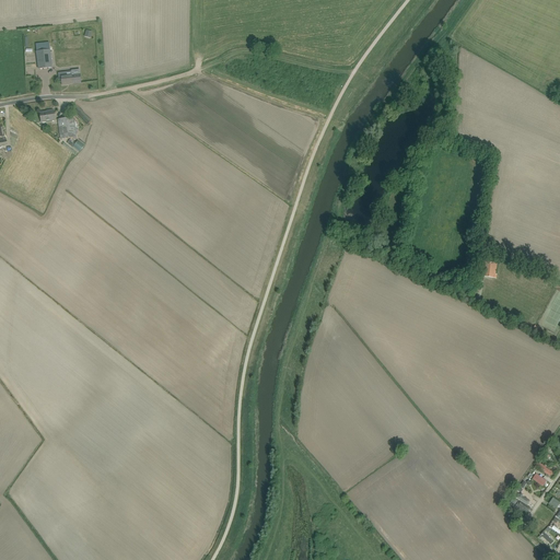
[(50,50),(37,53),(39,69),(51,67),(50,50)]
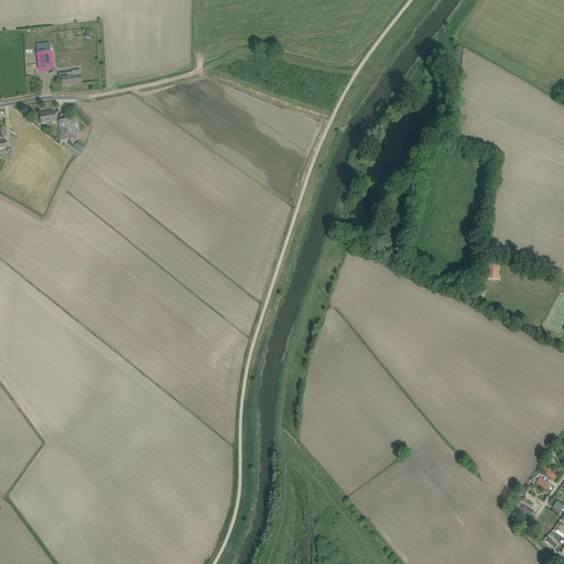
[(80,83),(80,75),(73,76),(72,73),(58,74),(60,77),(62,77),(62,79),(63,85),(69,84),(69,85),(74,85),(74,84),(80,83)]
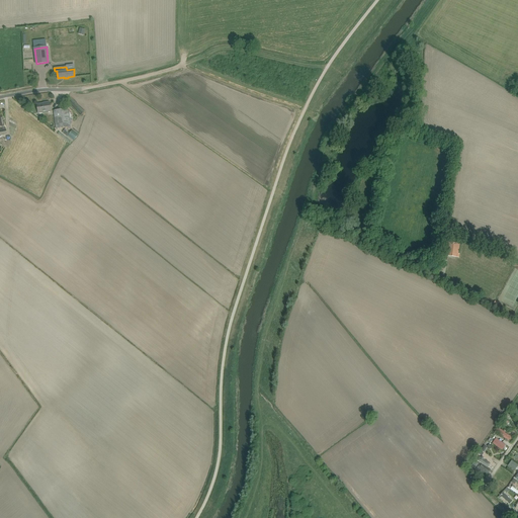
[(51,111),(51,107),(50,102),(46,103),(37,104),(37,109),(38,113),(51,111)]
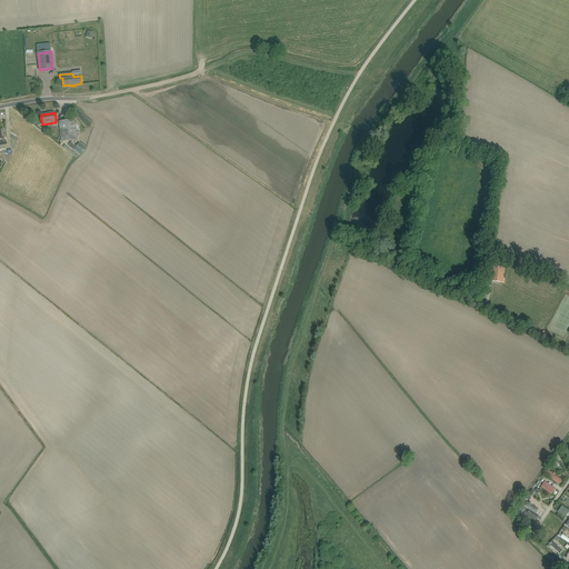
[(78,139),(76,125),(75,119),(59,121),(60,127),(62,141),(78,139)]
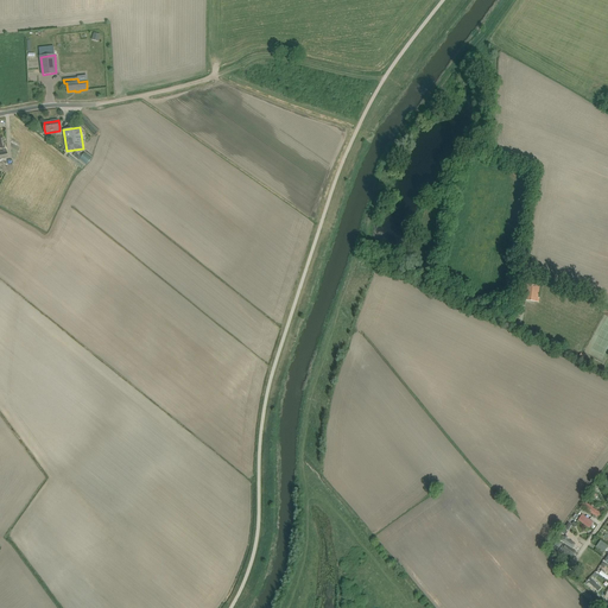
[(87,153),(82,160),(89,166),(94,158),(87,153)]
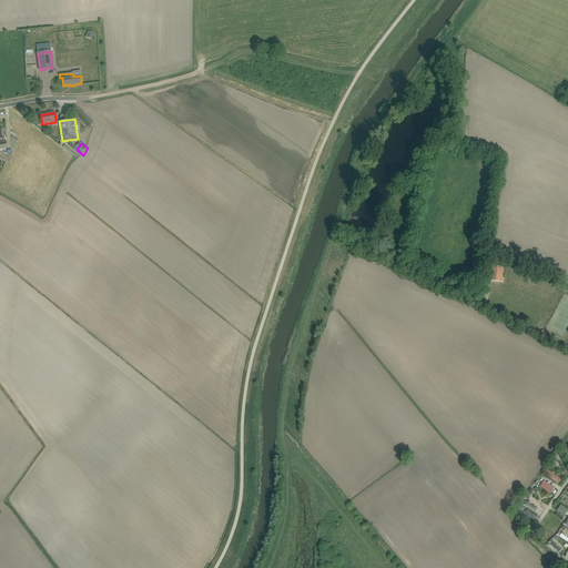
[(504,279),(503,279),(504,267),(490,265),(488,273),(490,273),(489,281),(504,283),(504,279)]
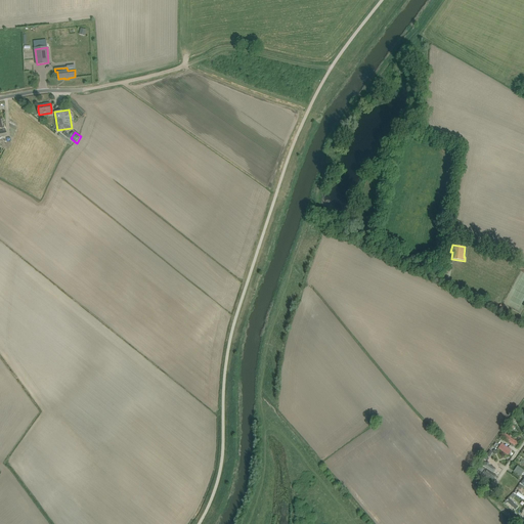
[(519,441),(506,435),(504,439),(517,446),(519,441)]
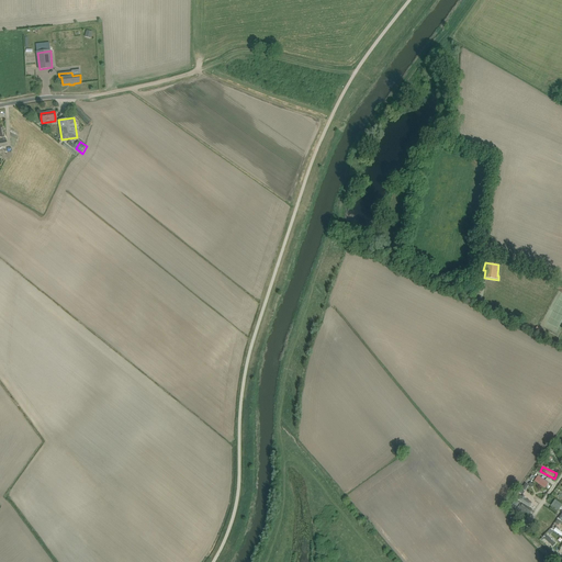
[(537,482),(549,491),(553,485),(540,476),(537,482)]
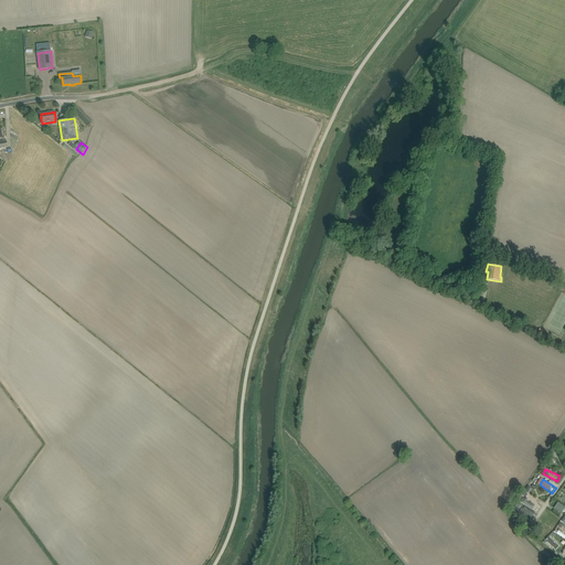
[(525,500),(523,505),(534,511),(537,505),(525,500)]
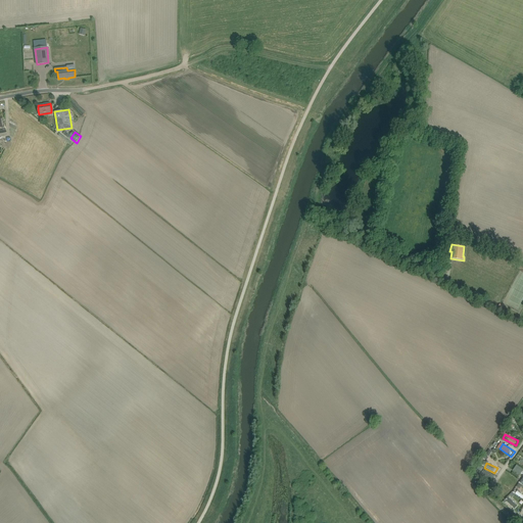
[(504,489),(510,494),(513,491),(506,486),(504,489)]
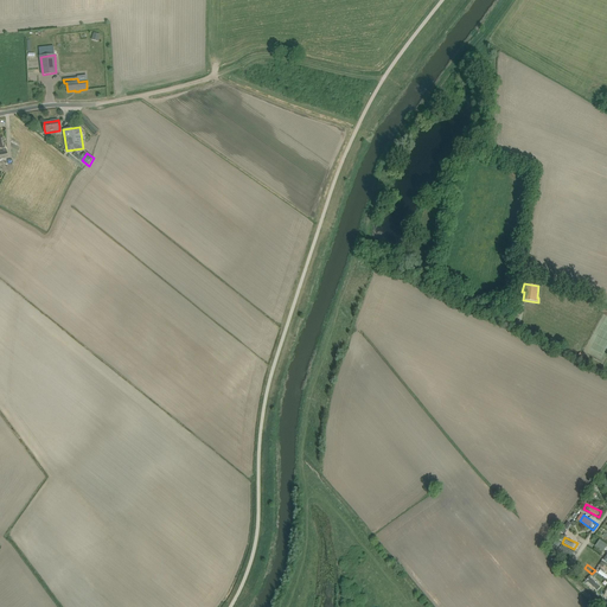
[(592,589),(594,588),(599,592),(601,588),(592,579),(587,585),(592,589)]
